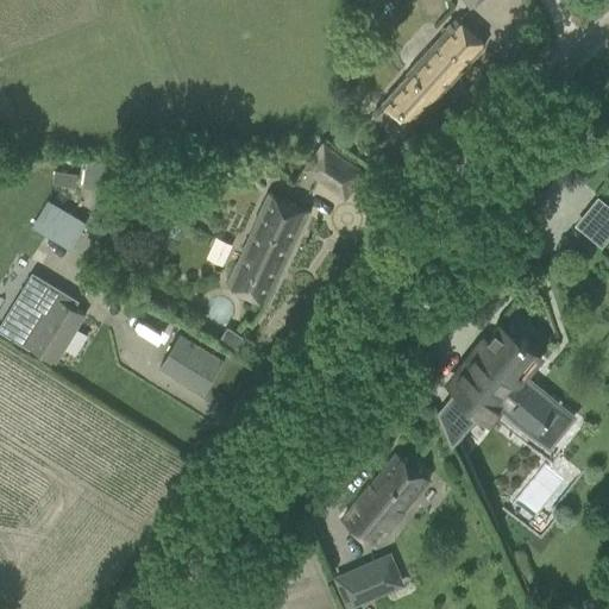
[(382,102),(385,105),(376,117),(378,118),(396,135),(406,124),(409,127),(484,45),(456,19),(406,74),(407,75),(382,102)]
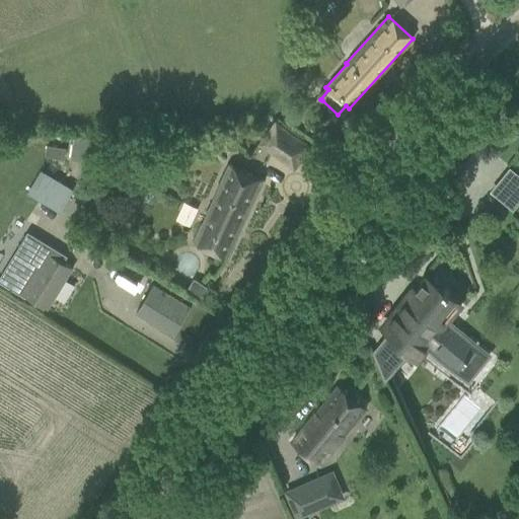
[(275,123),(274,125),(260,142),(293,167),(308,147),(275,123)]
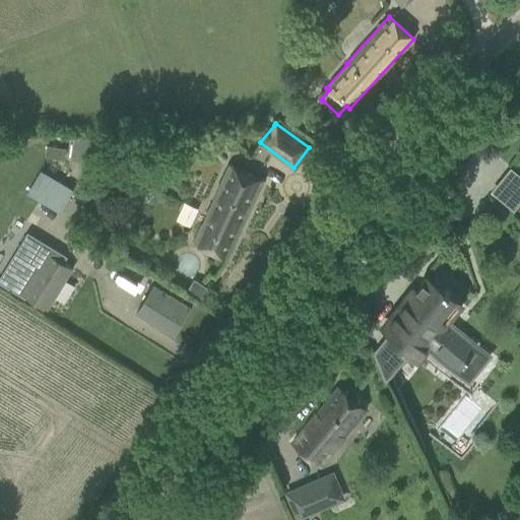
[(90,140),(85,164),(94,166),(100,141),(90,140)]
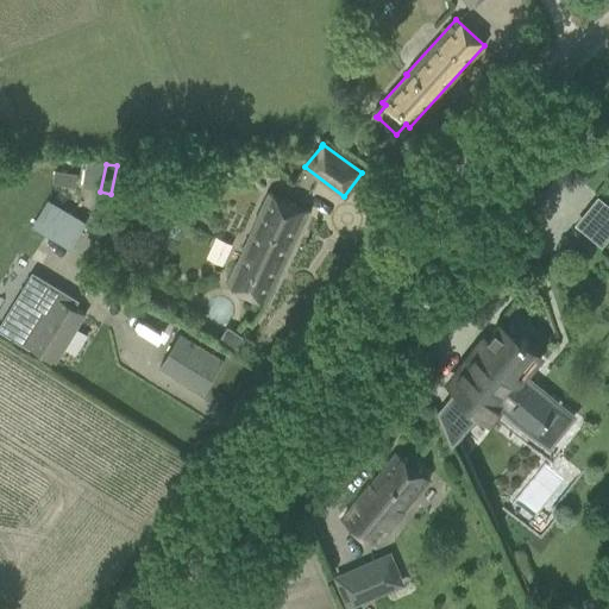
[(57,171),(55,184),(76,188),(79,175),(57,171)]
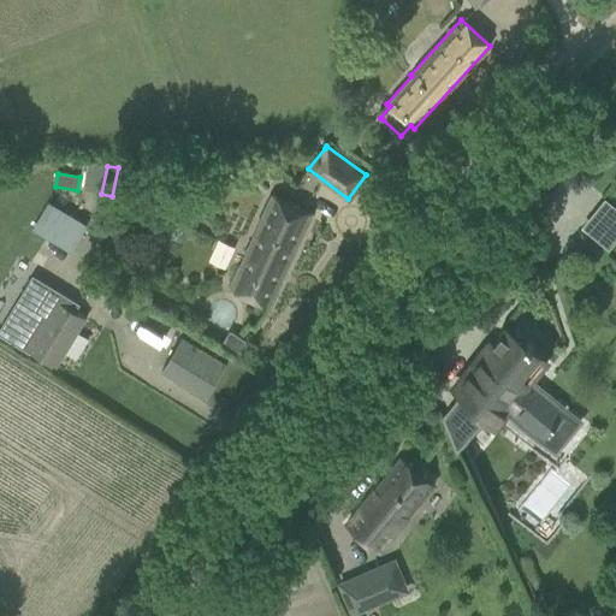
[(312,214),(272,196),(266,209),(230,288),(270,306),(306,227),(312,214)]
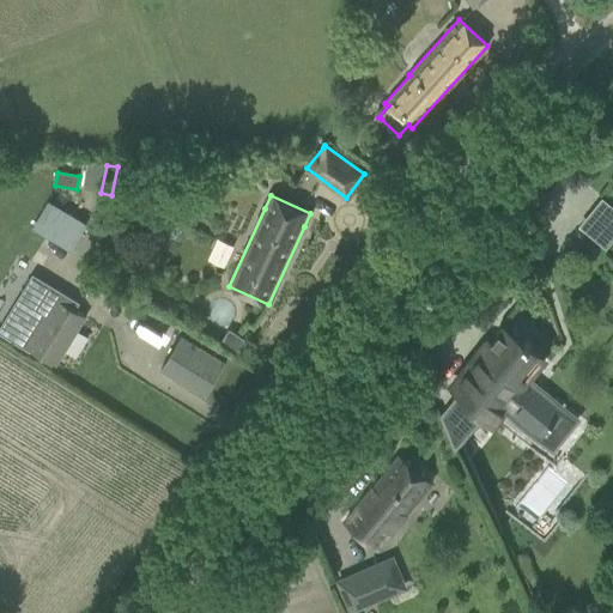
[(612,207),(598,195),(574,226),(601,248),(612,232),(612,207)]
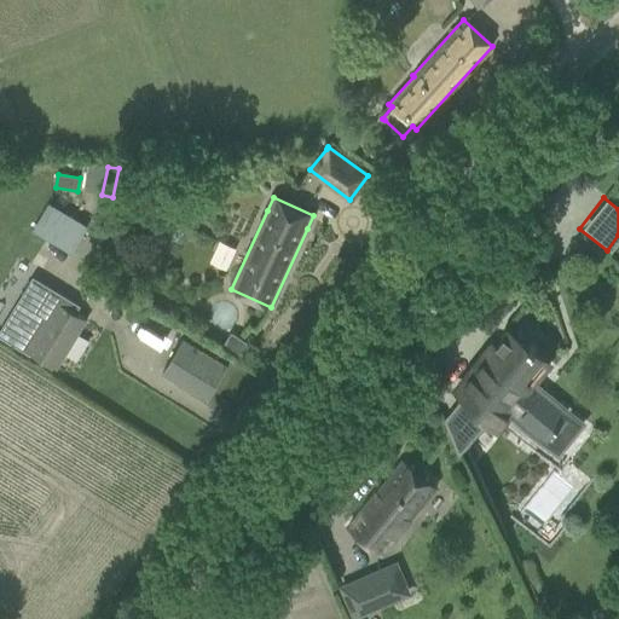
[(48,202),(32,230),(71,254),(88,226),(48,202)]
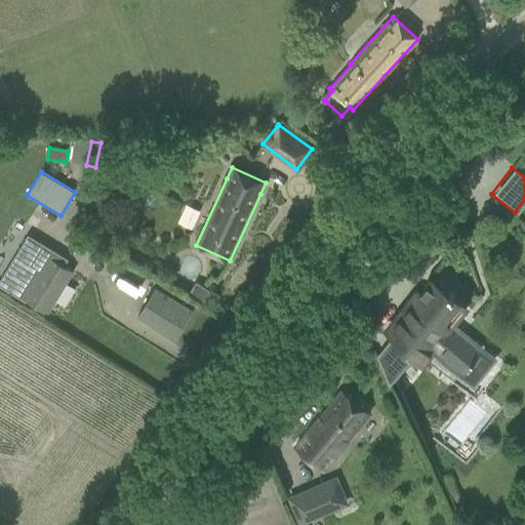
[(49,313),(74,271),(61,261),(64,257),(30,237),(1,284),(49,313)]
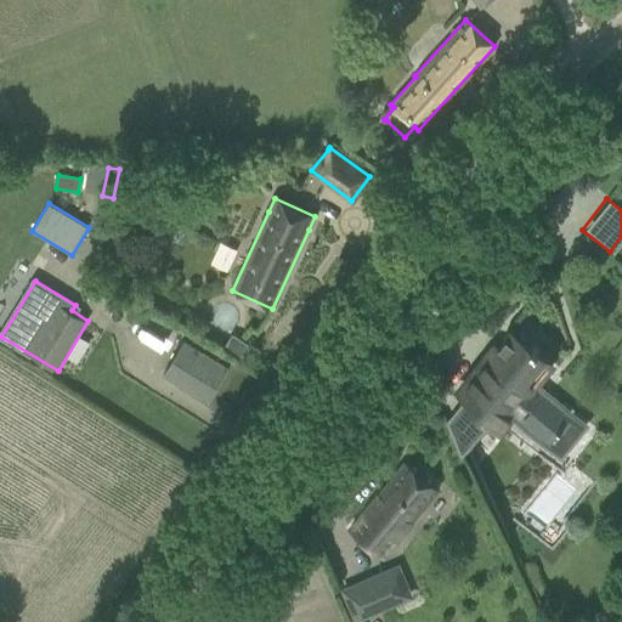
[(120,307),(109,300),(103,311),(114,317),(120,307)]
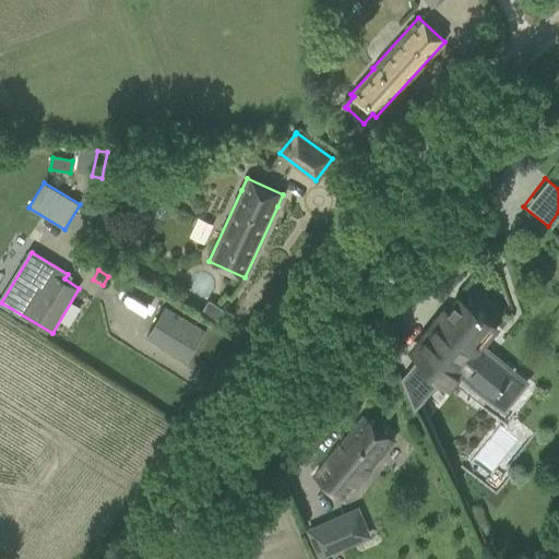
[(461,298),(438,325),(443,330),(436,340),(419,348),(414,355),(442,378),(448,382),(459,369),(494,396),(500,388),(502,390),(506,384),(503,383),(510,376),(476,347),(495,325),(483,316),(484,313),(478,309),(477,311),(461,298)]
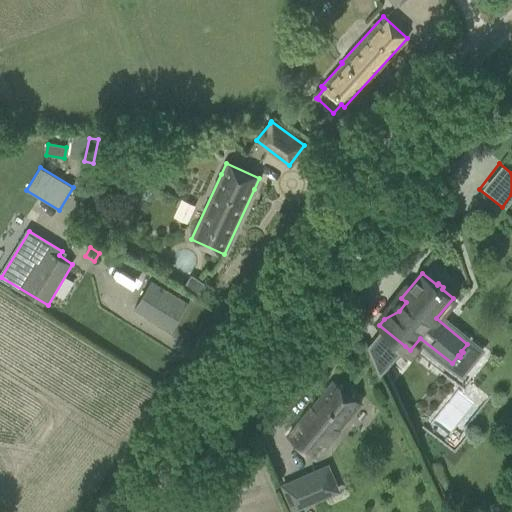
[(133,308),(171,330),(188,303),(150,280),(133,308)]
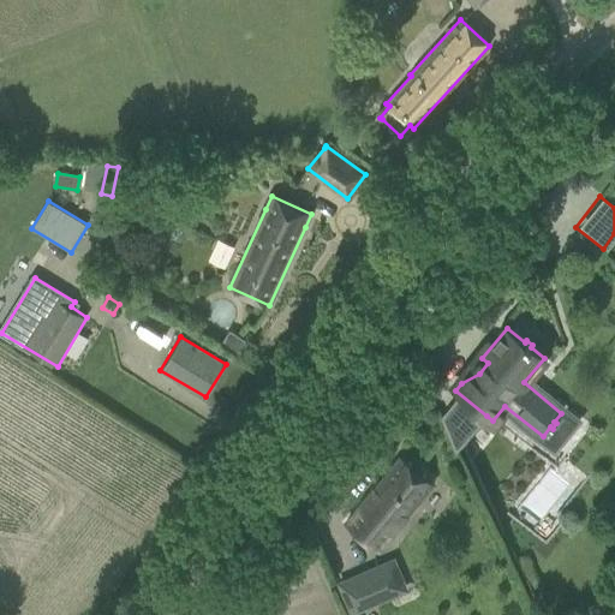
[(454,418),(447,428),(457,448),(470,430),(454,418)]
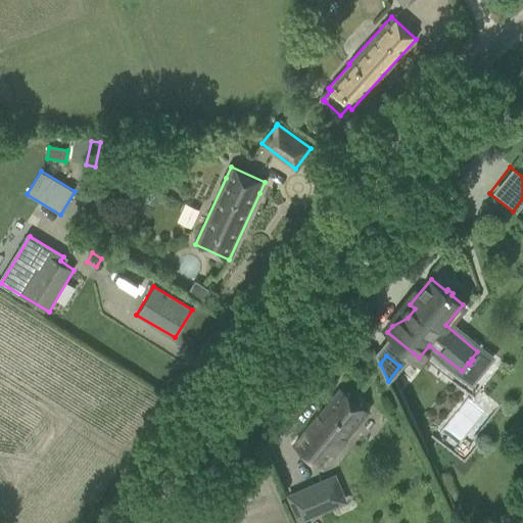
[(322,468),(369,411),(340,387),(293,444),(322,468)]
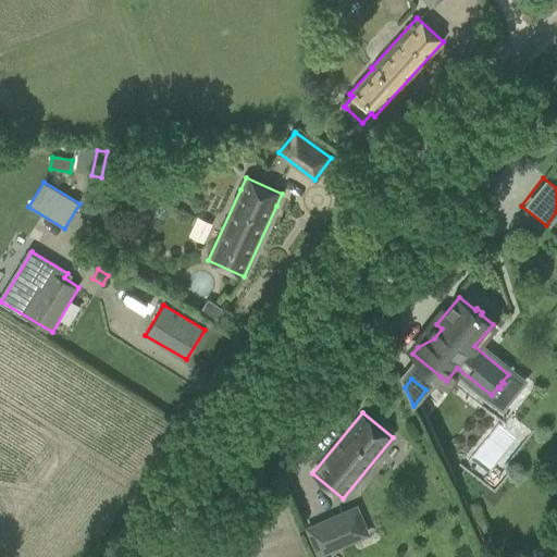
[(319,555),(355,540),(343,512),(307,529),(319,555)]
